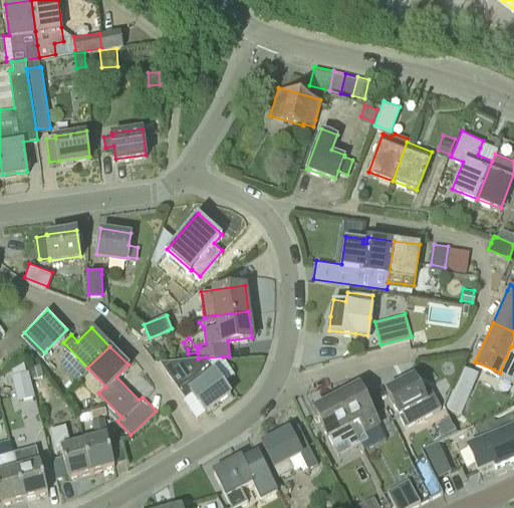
[(198,358),(160,359),(177,384),(185,395),(191,390),(205,409),(230,392),(223,381),(207,357),(198,358)]
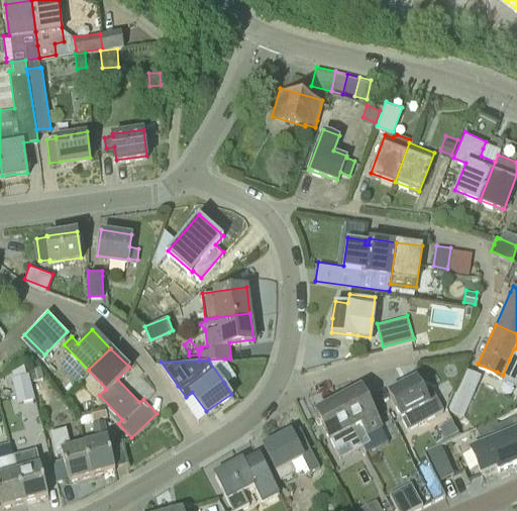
[(12,369),(13,375),(26,372),(24,363),(12,369)]
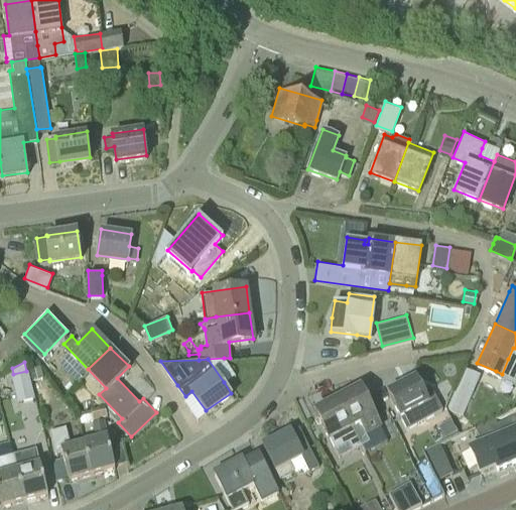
[(43,375),(40,364),(29,366),(32,378),(43,375)]
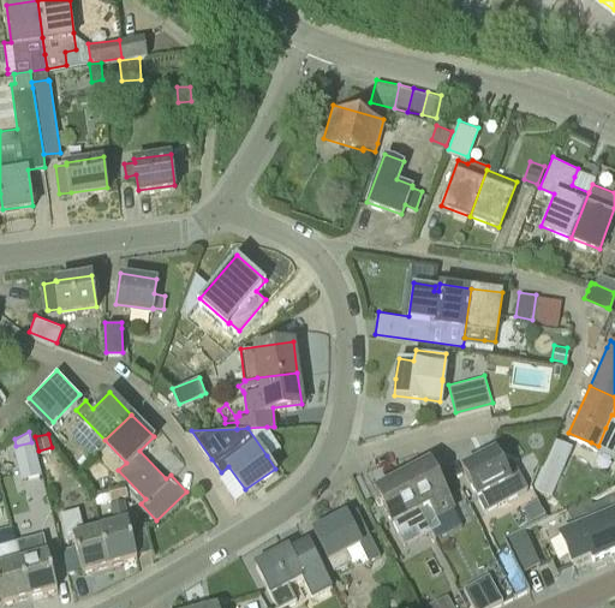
[(580,445),(560,436),(561,437),(538,483),(557,492),(580,445)]
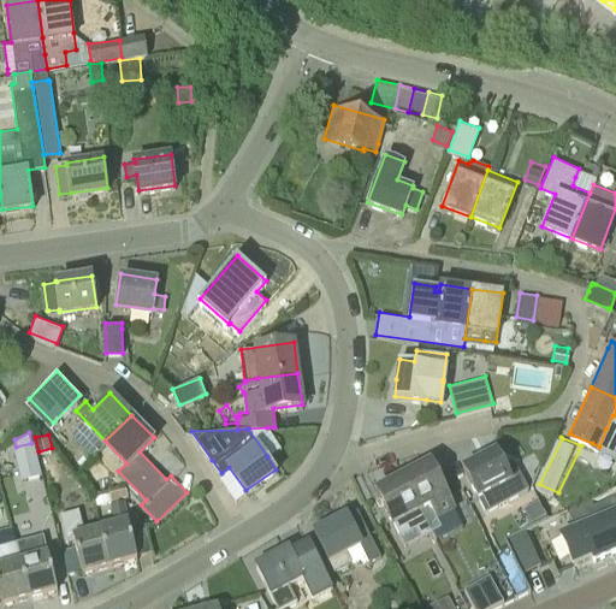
[(21,477),(42,472),(35,442),(31,443),(16,447),(13,448),(21,477)]
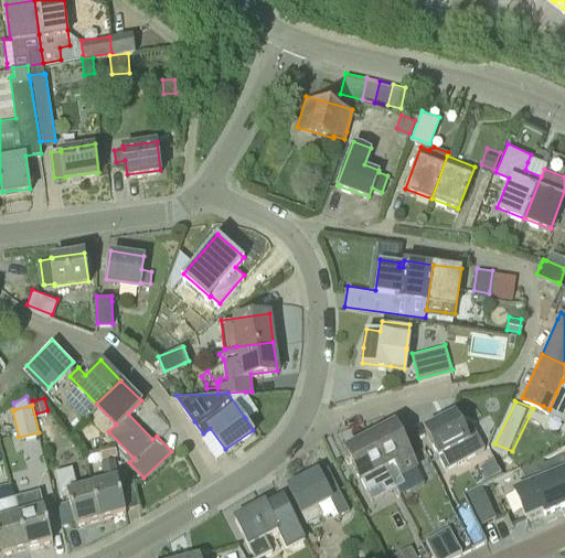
[(425,427),(439,453),(446,467),(484,447),(471,419),(461,425),(456,411),(425,427)]
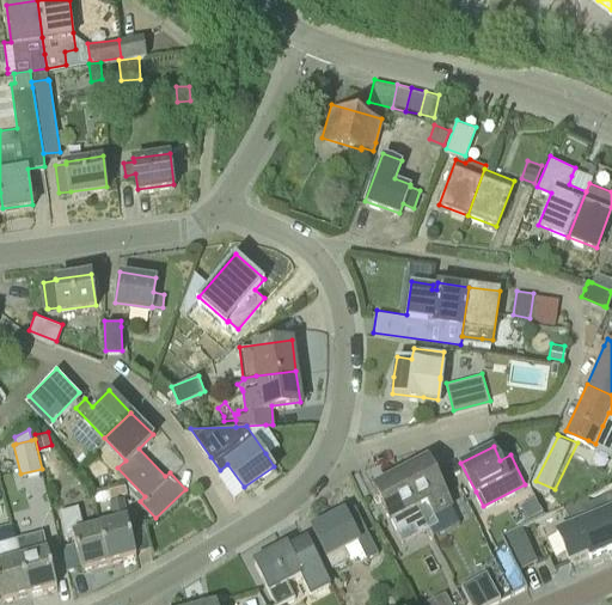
[(434,511),(451,502),(428,458),(401,472),(428,525),(439,519),(434,511)]
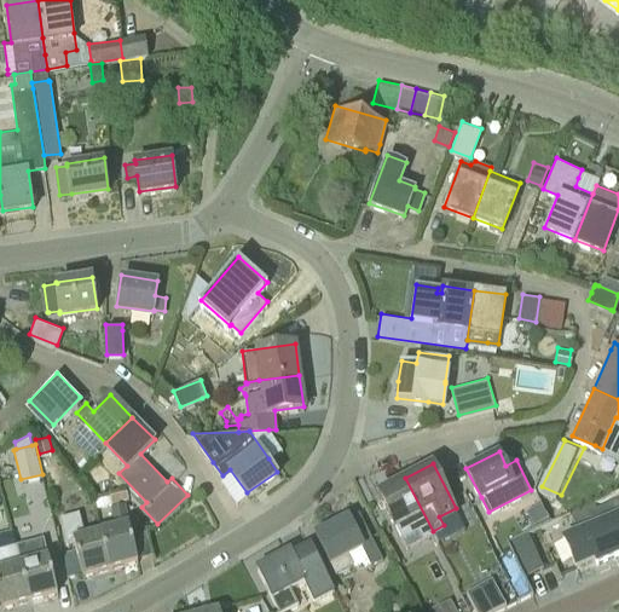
[(424,536),(433,531),(405,478),(379,492),(394,524),(397,523),(401,535),(418,525),(424,536)]
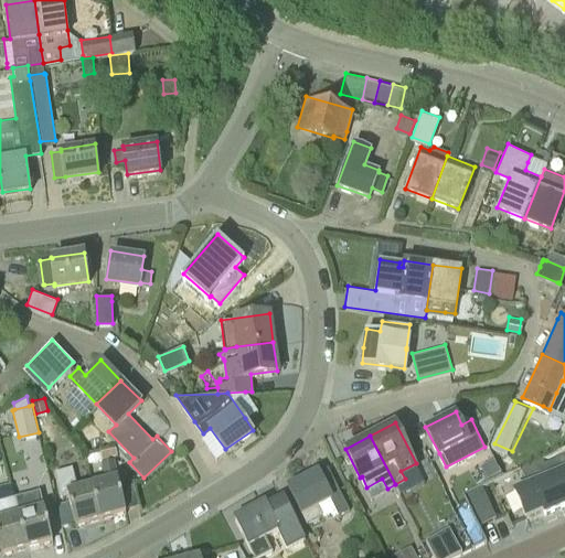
[(116,447),(100,450),(102,458),(118,454),(116,447)]
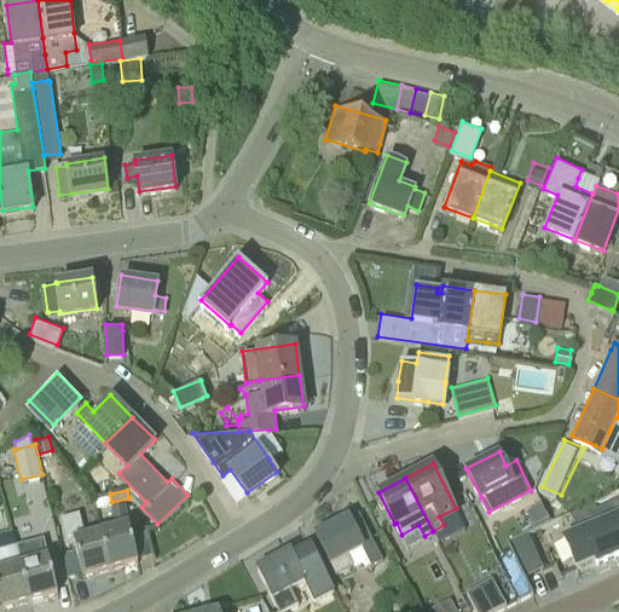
[(579,527),(563,535),(576,564),(595,555),(597,560),(618,549),(618,492),(596,503),(573,513),(579,527)]
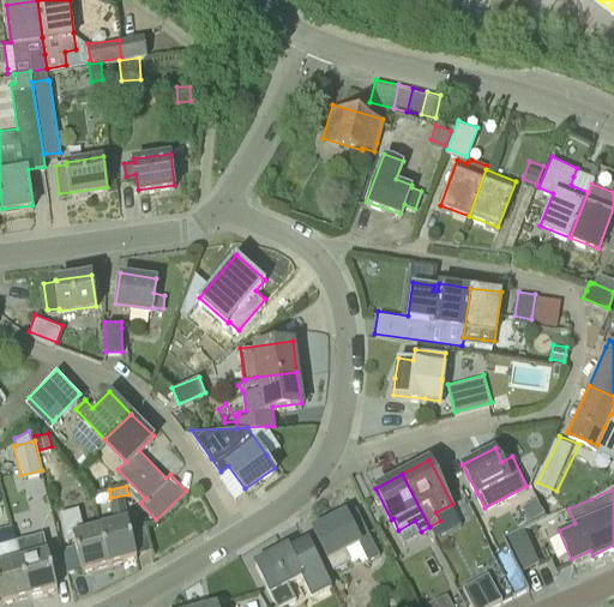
[(110,498),(109,490),(94,491),(96,500),(110,498)]
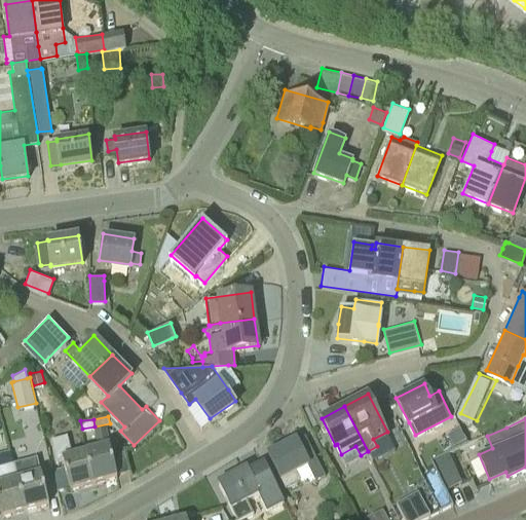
[(85,449),(94,481),(117,475),(105,428),(95,430),(99,446),(85,449)]
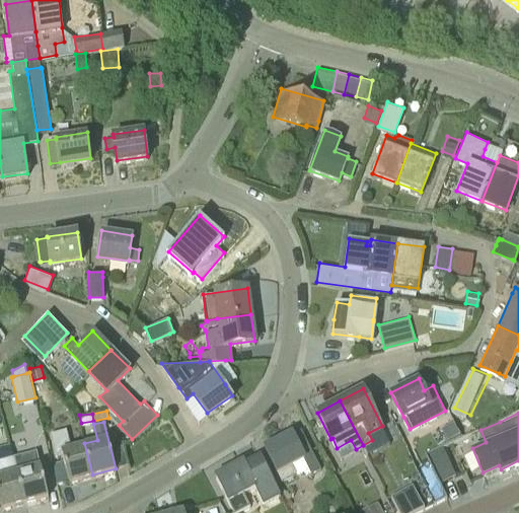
[(66,427),(51,431),(56,451),(62,450),(64,456),(52,459),(52,461),(57,481),(69,478),(69,480),(92,474),(84,443),(71,446),(67,431),(66,427)]
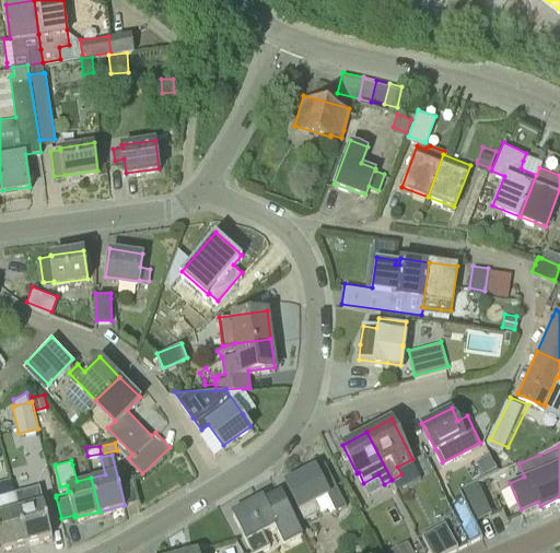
[(336,507),(346,503),(325,461),(316,466),(315,466),(286,481),(303,516),(321,506),(316,497),(328,492),(336,507)]
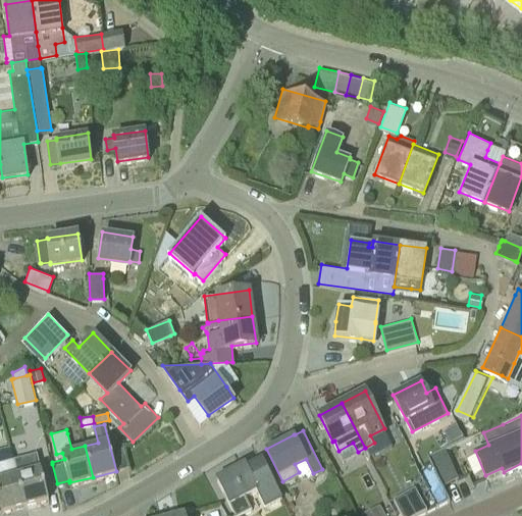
[(457,475),(445,447),(429,454),(442,482),(457,475)]
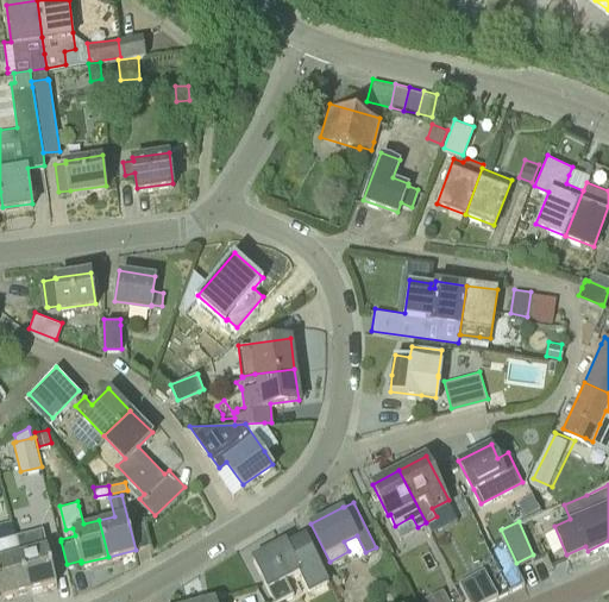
[(20,552),(29,588),(56,582),(43,526),(16,533),(20,552)]
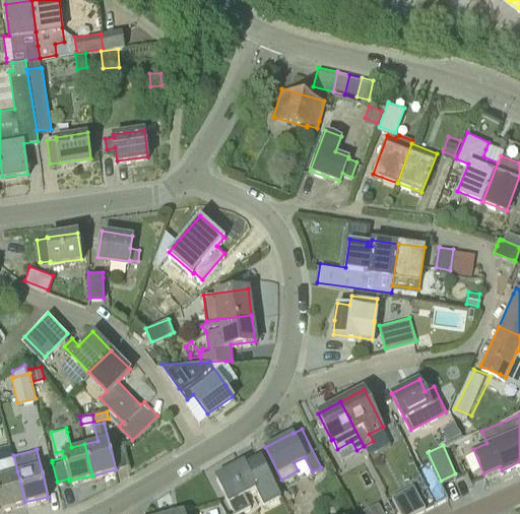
[(435,471),(434,471),(425,452),(417,454),(420,462),(417,464),(423,477),(425,476),(437,501),(447,496),(435,471)]
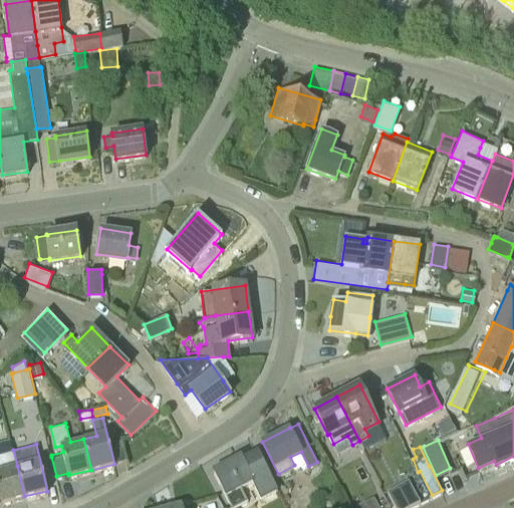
[(0,494),(2,502),(24,496),(17,466),(13,450),(0,453),(0,494)]
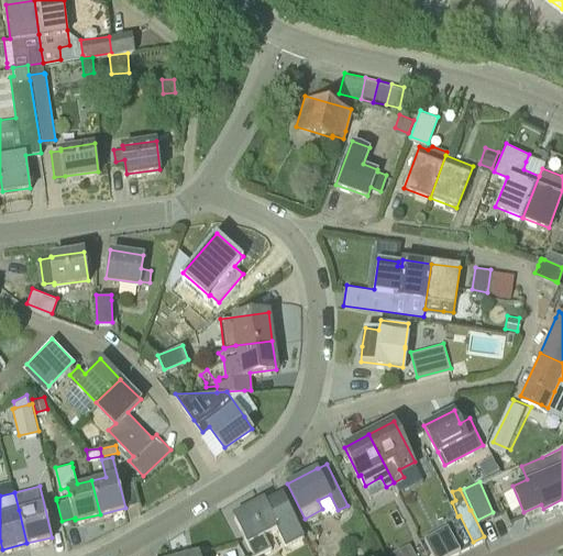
[(286,543),(304,534),(283,495),(266,502),(264,499),(234,514),(254,555),(272,546),(264,531),(276,525),(286,543)]
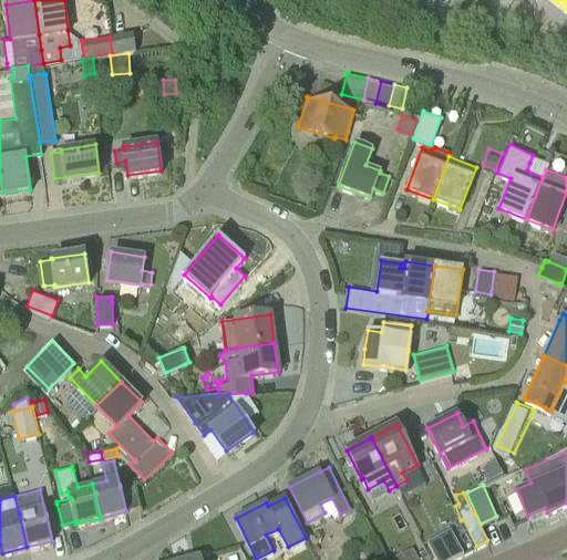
[(461,520),(450,526),(463,552),(476,546),(463,519),(461,520)]
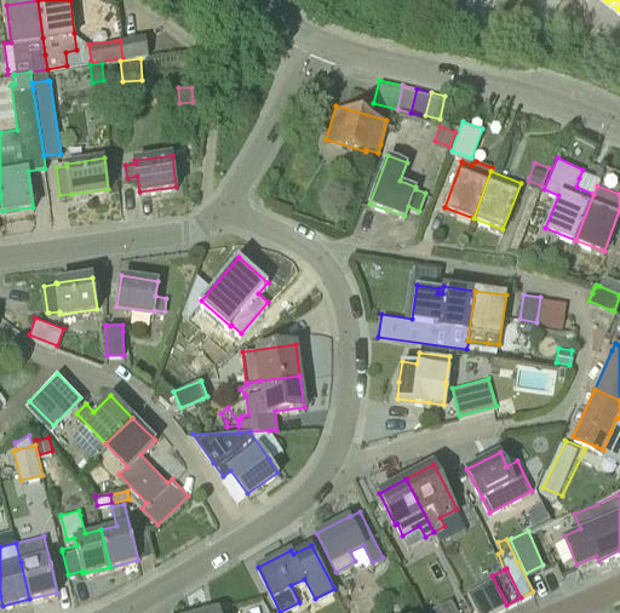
[(488,578),(466,588),(470,595),(478,612),(488,612),(503,606),(488,578)]
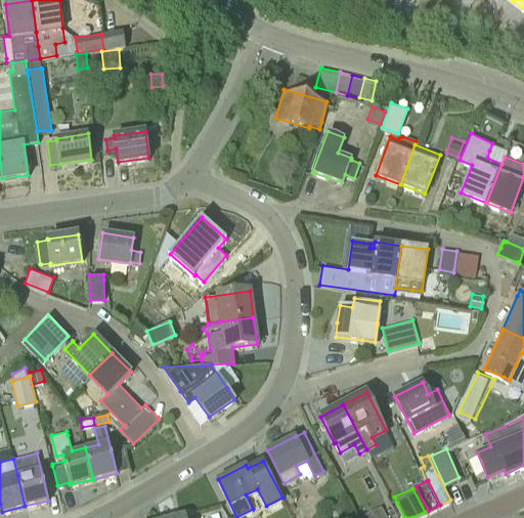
[(387,517),(382,505),(362,514),(363,517),(387,517)]
